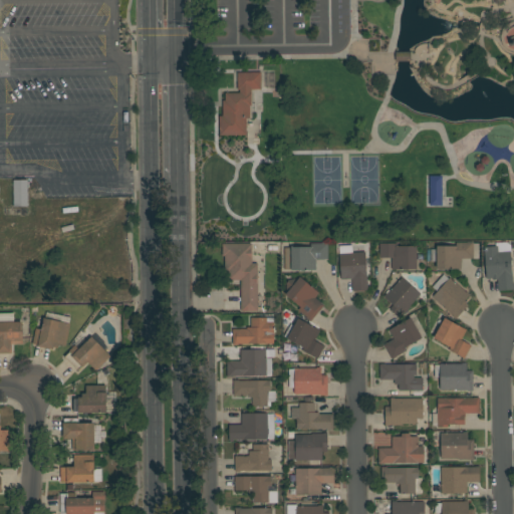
[(410,52),(410,61),(396,61),(396,52),(410,52)]
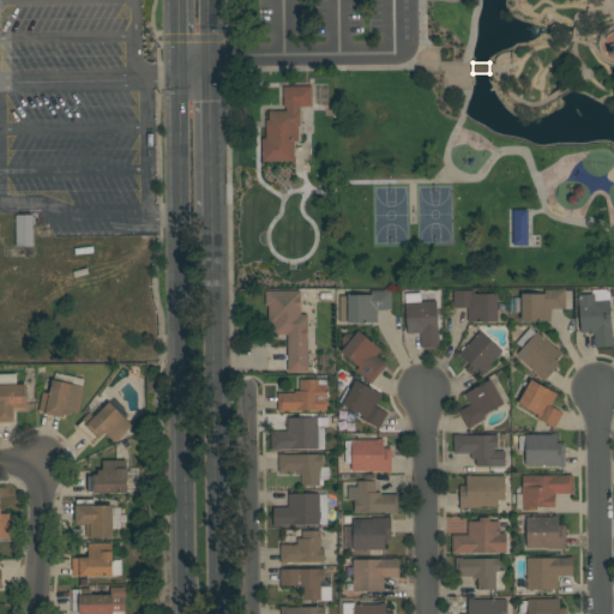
[(312,86),(312,107),(300,107),(300,127),(299,127),(299,142),(294,142),(294,162),(262,162),(262,139),(265,139),(265,120),(269,120),(269,112),(283,112),(283,86),(312,86)]
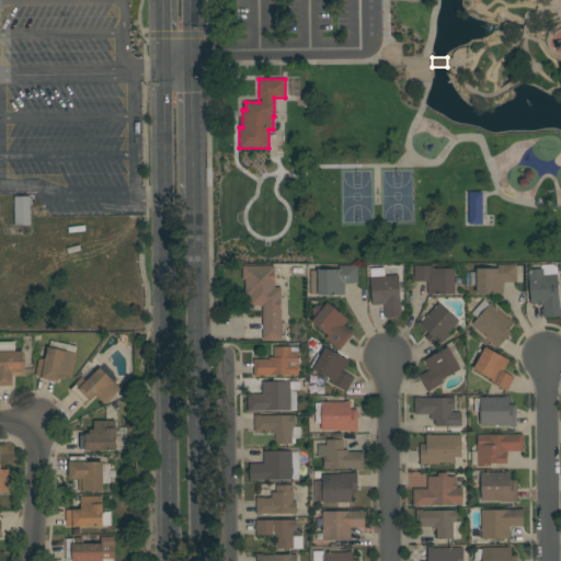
[(14,196),(30,196),(30,226),(14,226),(14,196)]
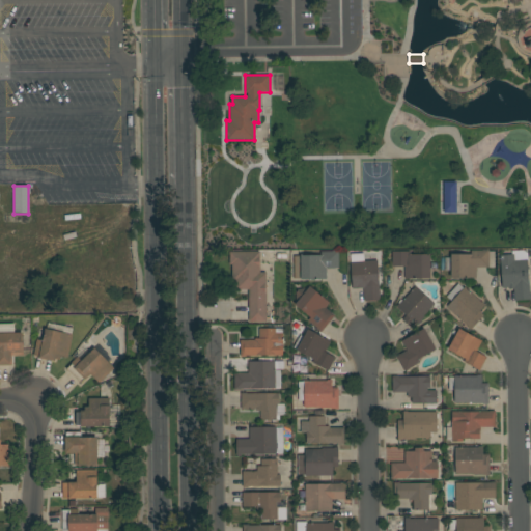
[(450,278),(450,271),(445,271),(445,258),(450,258),(450,254),(470,254),(470,251),(482,251),(482,250),(488,250),(488,268),(476,268),(476,278),(450,278)]
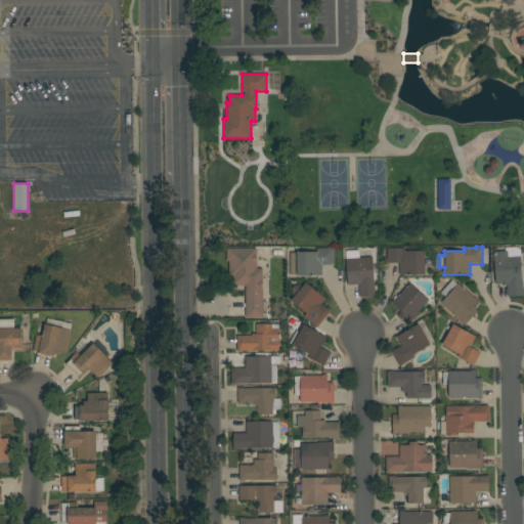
[(505,248),(517,247),(520,250),(521,257),(520,257),(523,291),(523,296),(508,297),(507,286),(503,286),(501,285),(495,285),(493,252),(505,251),(505,248)]
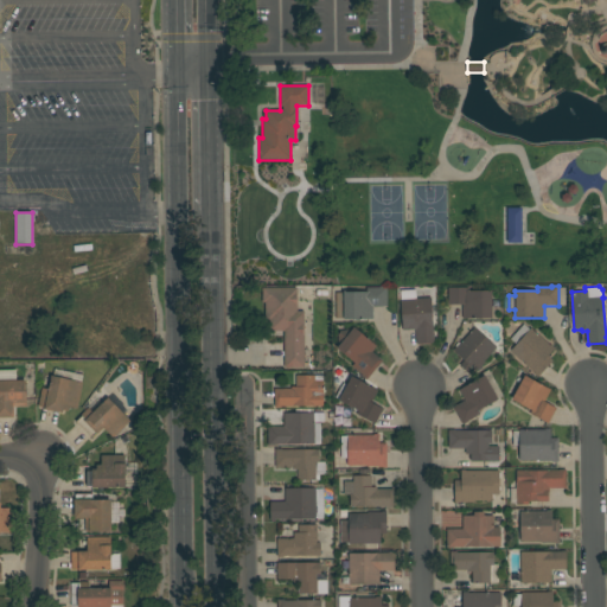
[(374,307),(374,319),(336,319),(336,293),(359,293),(359,288),(379,288),(379,287),(387,287),(388,307),(374,307)]
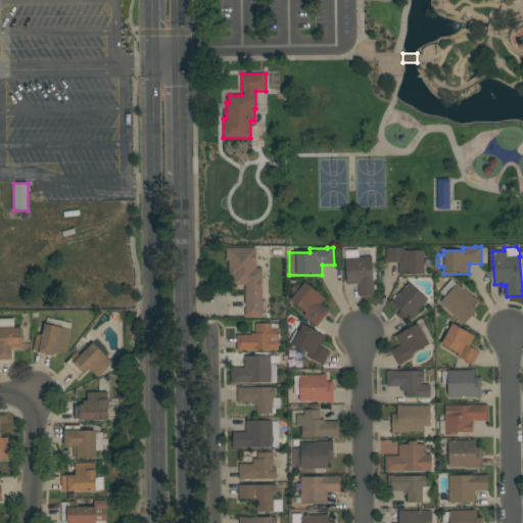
[(386,248),(405,247),(405,251),(423,250),(424,274),(398,275),(398,263),(386,263),(386,248)]
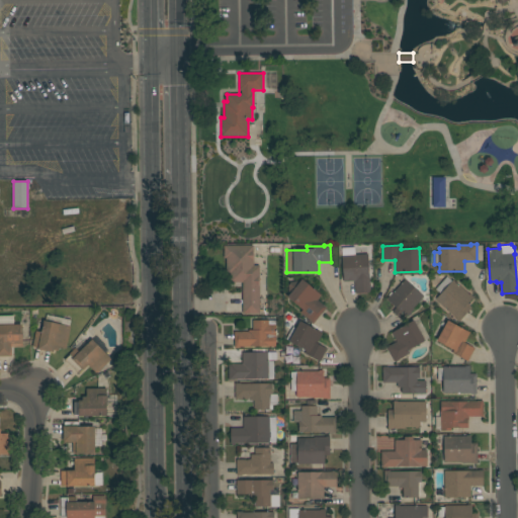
[(230,274),(226,274),(226,258),(224,258),(224,246),(254,246),(254,266),(260,266),(260,314),(243,314),(242,283),(230,283),(230,274)]
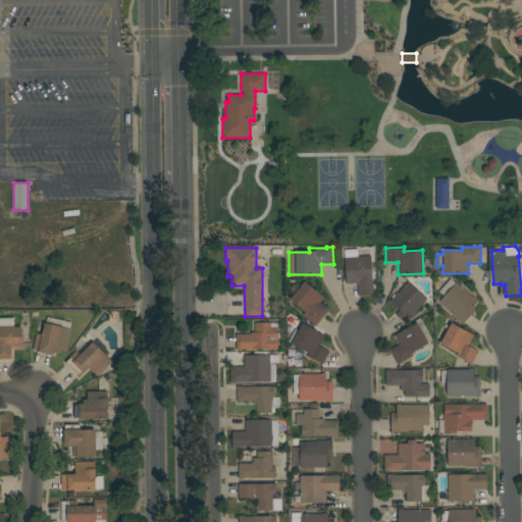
[(358,297),(357,283),(346,284),(344,258),(345,258),(345,250),(357,249),(358,257),(370,256),(373,292),(374,292),(374,295),(358,297)]
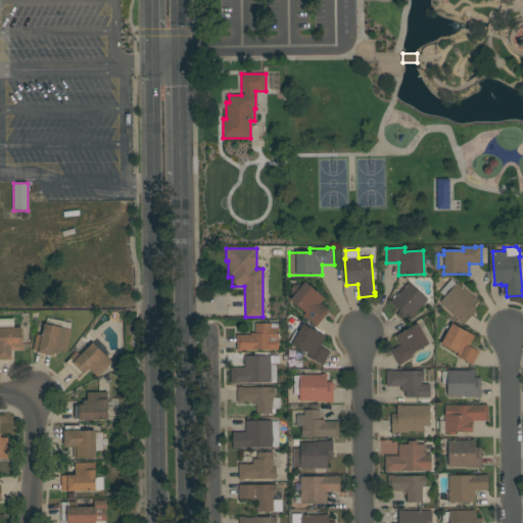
[(316,327),(302,317),(305,313),(290,300),(291,297),(291,286),(301,283),(304,282),(325,298),(321,303),(330,311),(316,327)]
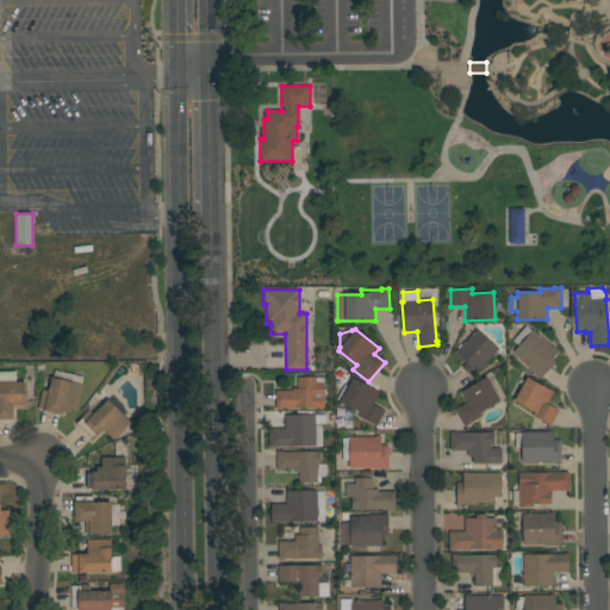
[(499,349),(486,363),(487,365),(474,379),(462,368),(467,362),(455,352),(458,349),(459,349),(477,329),(499,349)]
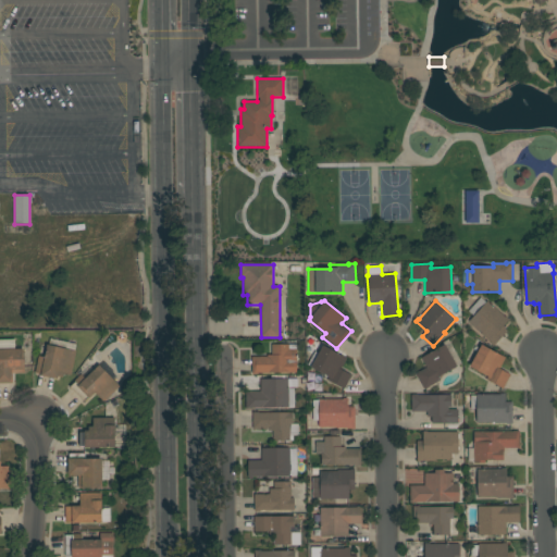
[(508,320),(503,326),(507,331),(494,346),(481,334),(482,333),(469,322),(487,300),(508,320)]
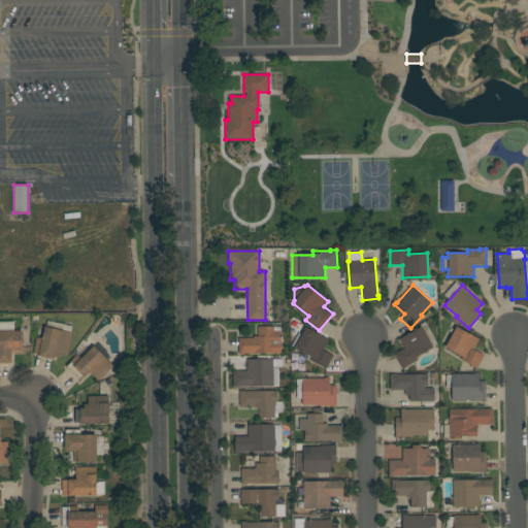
[(41,338),(44,327),(46,327),(47,321),(72,327),(71,332),(72,333),(67,356),(60,354),(59,358),(55,357),(54,360),(38,356),(38,355),(33,354),(37,337),(41,338)]
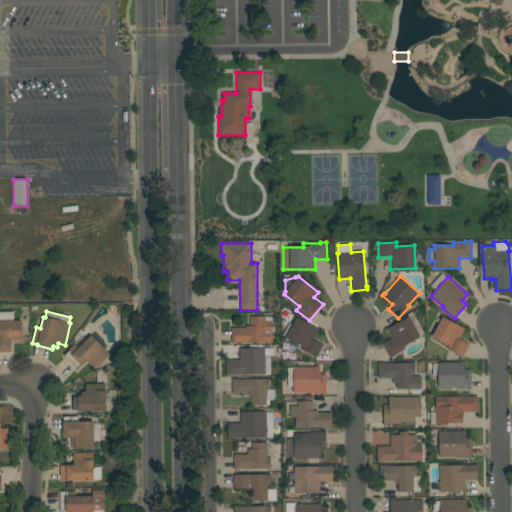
[(273,317),(273,321),(272,321),(273,343),(237,343),(237,344),(232,344),(231,328),(245,328),(245,326),(250,326),(250,317),(273,317)]
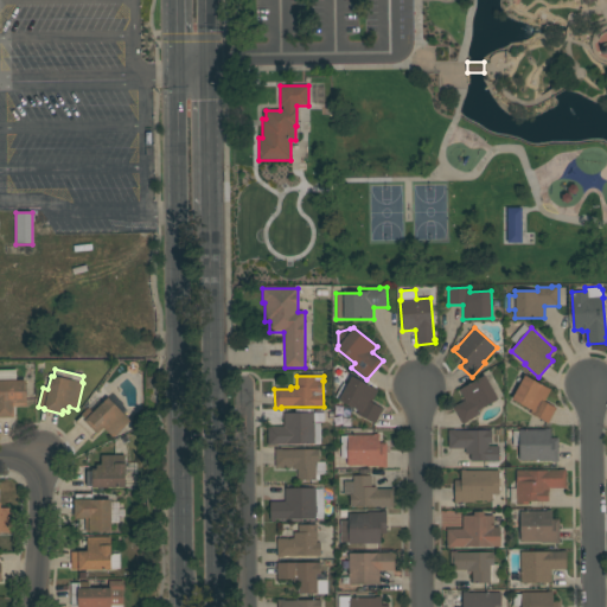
[(375,425),(357,415),(358,411),(338,401),(351,376),(378,390),(371,402),(383,409),(375,425)]
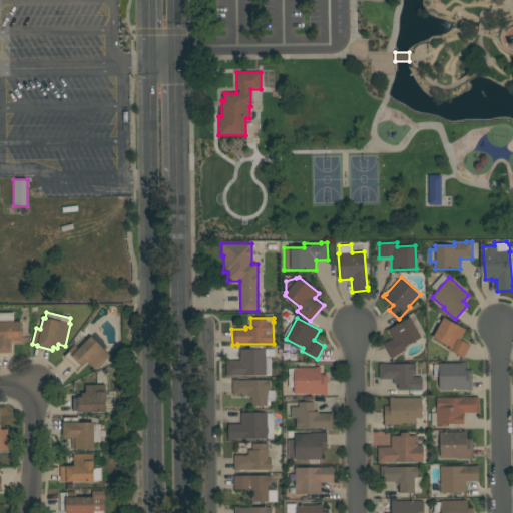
[(410,318),(421,337),(404,347),(406,350),(396,356),(396,357),(391,359),(383,344),(393,339),(388,330),(410,318)]
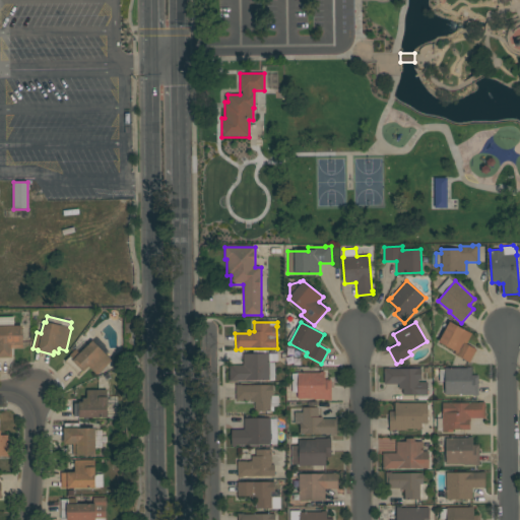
[(471,334),(466,344),(476,349),(469,363),(454,354),(455,351),(438,342),(449,322),(471,334)]
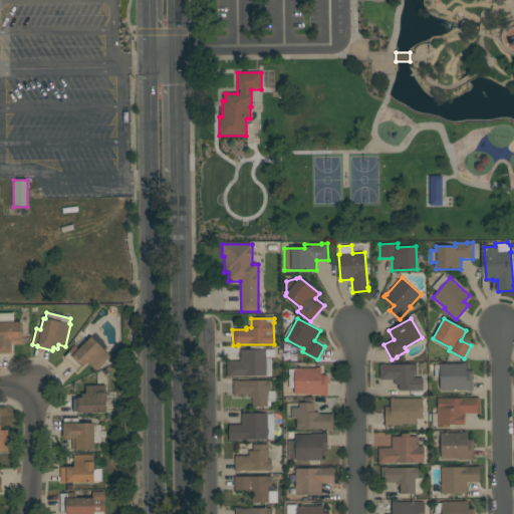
[(0,322),(22,322),(22,344),(11,344),(11,354),(0,354),(0,322)]
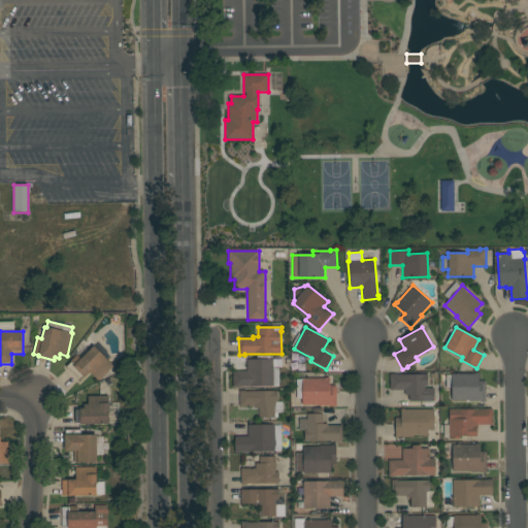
[(98,382),(90,372),(85,378),(84,377),(79,381),(66,367),(71,362),(70,361),(76,355),(80,359),(94,345),(94,347),(99,341),(109,352),(104,357),(113,366),(98,382)]
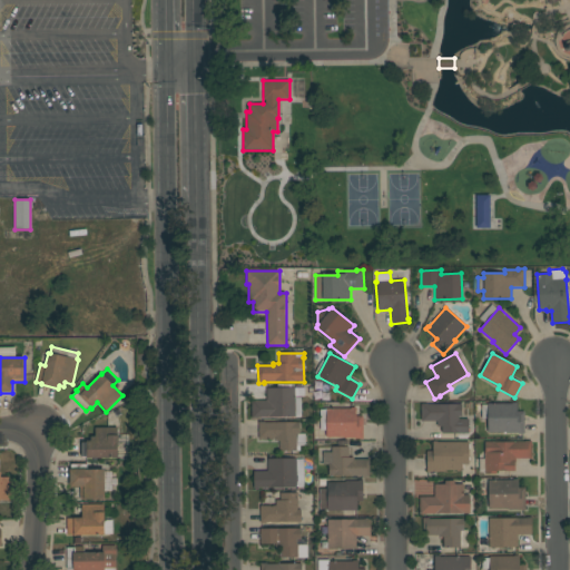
[(252,401),(266,401),(266,387),(277,387),(277,385),(294,384),(294,387),(295,387),(295,393),(294,393),(294,396),(295,396),(295,416),(258,418),(258,419),(252,419),(252,401)]
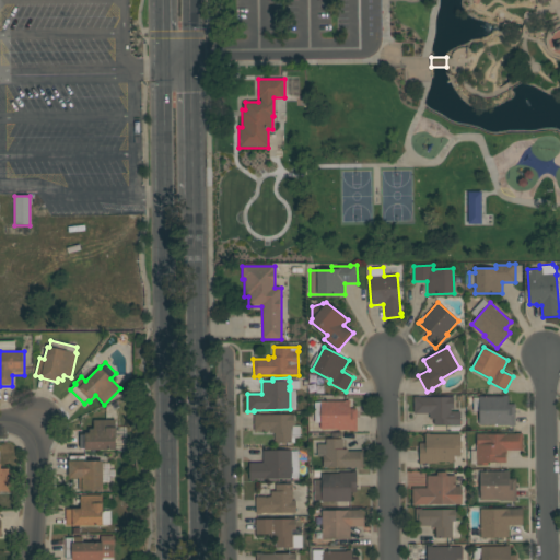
[(454,409),(451,409),(451,411),(459,411),(461,426),(434,426),(434,419),(429,419),(429,413),(413,413),(413,397),(420,396),(420,397),(454,397),(454,409)]
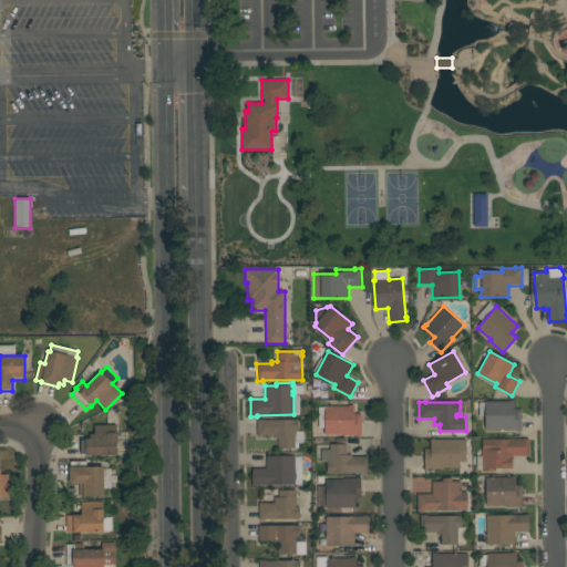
[(522,432),(515,432),(515,431),(503,431),(503,430),(485,430),(485,416),(478,416),(478,403),(484,403),(484,402),(507,402),(507,401),(514,401),(514,410),(522,410),(522,432)]
